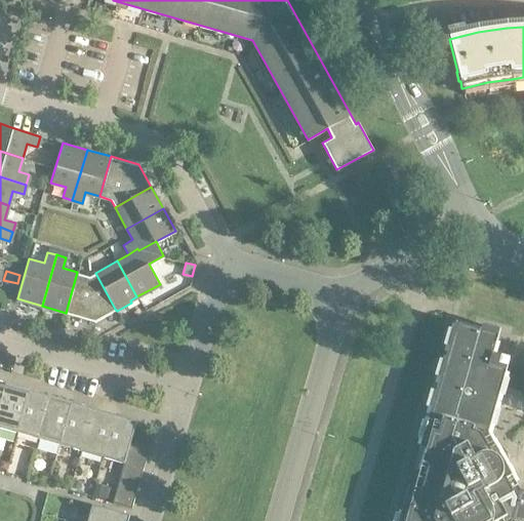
[(89,276),(77,272),(66,313),(94,321),(115,309),(95,273),(89,276)]
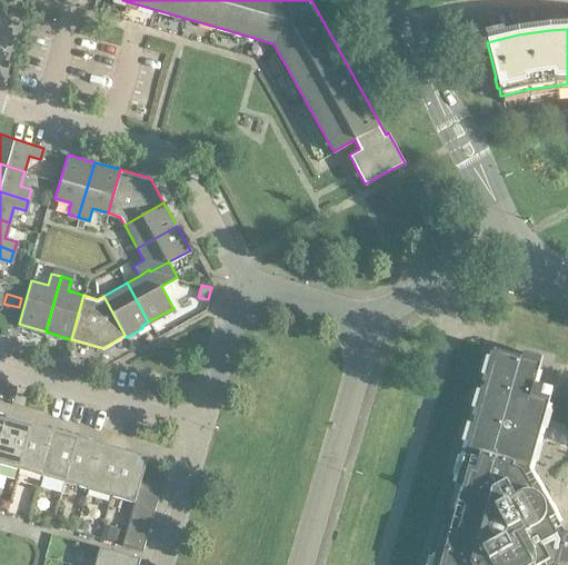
[(494,348),(490,358),(486,356),(481,374),(486,375),(481,392),(476,389),(471,407),(476,408),(471,424),(467,423),(461,440),(466,442),(461,457),(457,456),(452,474),(457,475),(455,484),(461,486),(447,535),(440,533),(436,548),(434,557),(428,556),(425,564),(567,564),(567,532),(561,531),(545,501),(547,499),(547,498),(548,498),(549,496),(549,494),(550,493),(550,491),(549,488),(549,487),(548,487),(547,485),(546,484),(544,484),(541,483),(540,483),(538,484),(537,484),(528,468),(530,461),(536,462),(540,444),(536,443),(540,426),(545,428),(550,410),(545,409),(551,387),(534,383),(541,355),(525,350),(522,357),(494,348)]
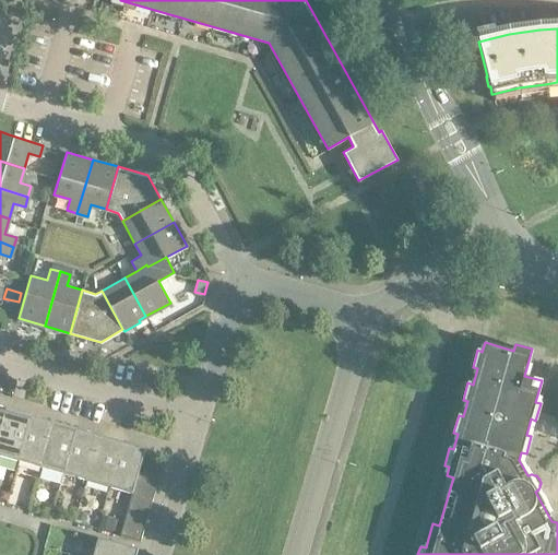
[(22,412),(7,408),(0,430),(0,452),(18,459),(30,416),(21,414),(22,412)]
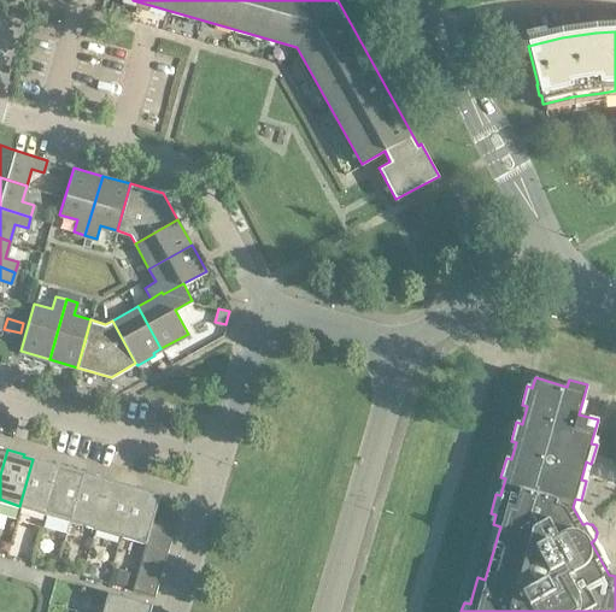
[(42,462),(33,459),(19,506),(45,513),(58,464),(42,459),(42,462)]
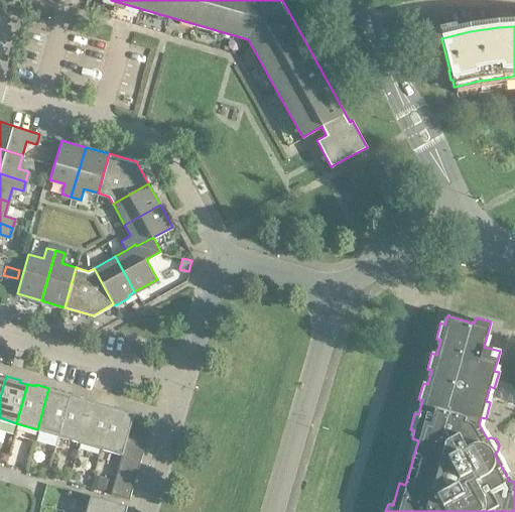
[(61,392),(48,388),(37,429),(57,435),(70,396),(61,394),(61,392)]
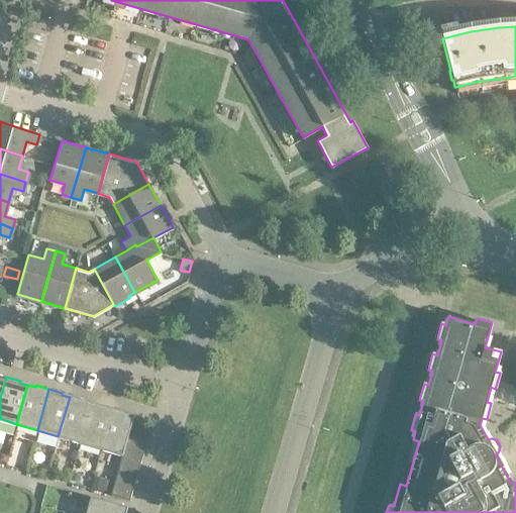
[(77,399),(70,397),(58,436),(79,442),(91,401),(78,397),(77,399)]
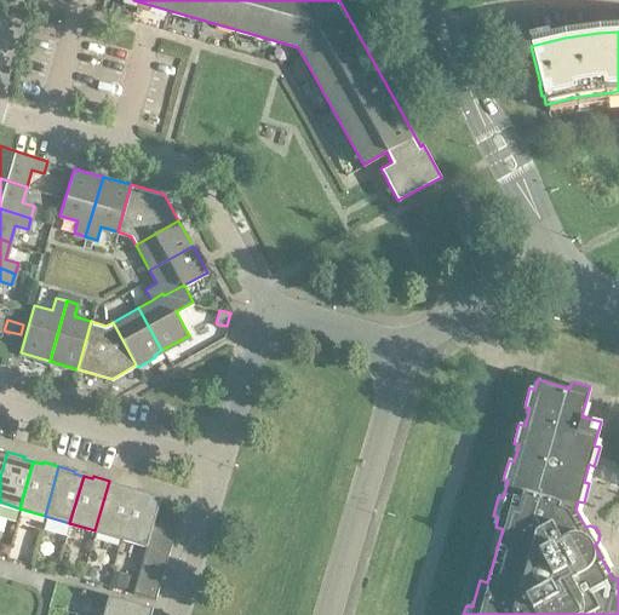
[(125,486),(109,481),(95,530),(120,538),(133,490),(124,488),(125,486)]
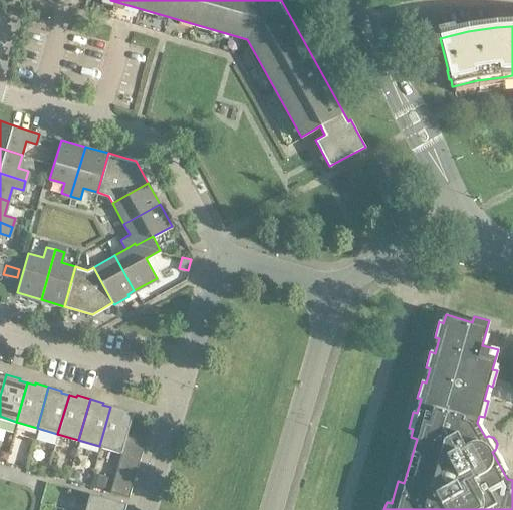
[(118,409),(110,407),(99,446),(120,452),(122,447),(124,440),(126,432),(133,411),(118,407),(118,409)]
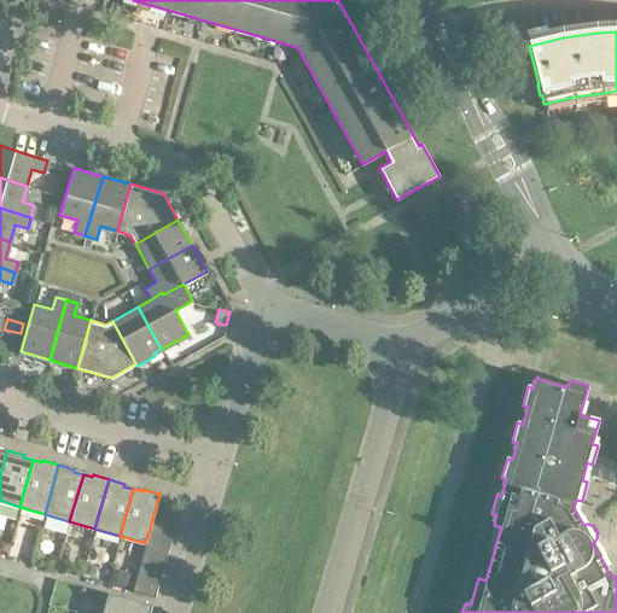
[(175,526),(152,519),(150,529),(172,535),(175,526)]
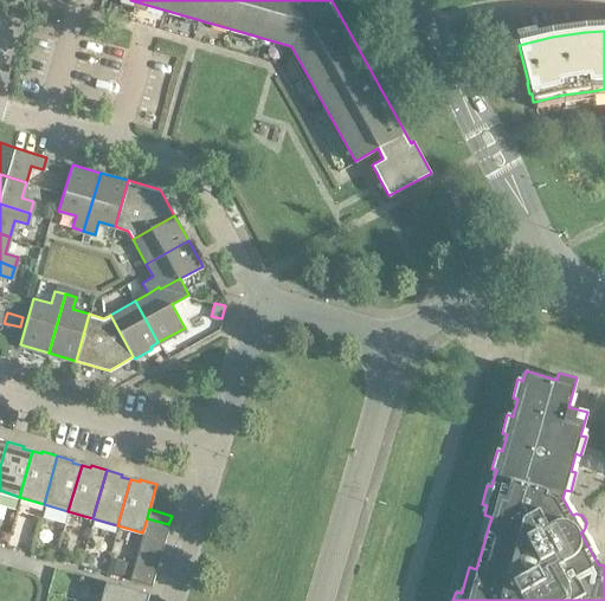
[(168,524),(147,518),(145,527),(166,532),(168,524)]
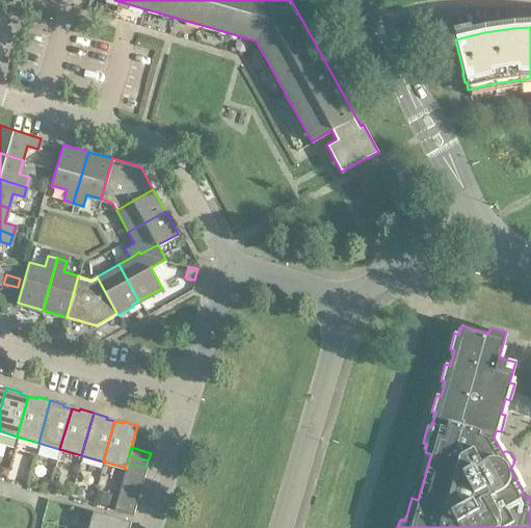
[(145,468),(127,463),(125,468),(125,470),(143,475),(145,468)]
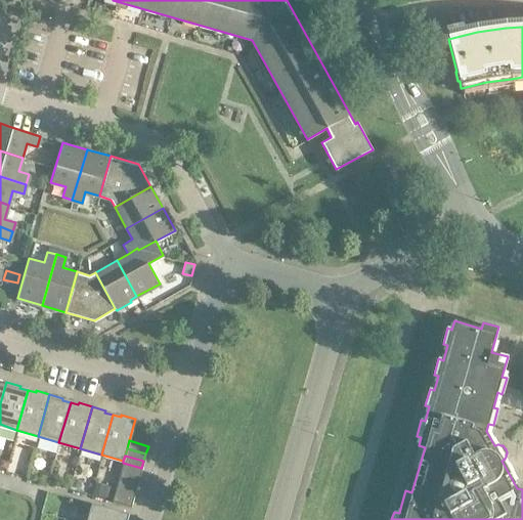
[(141,468),(123,463),(121,470),(139,476),(141,468)]
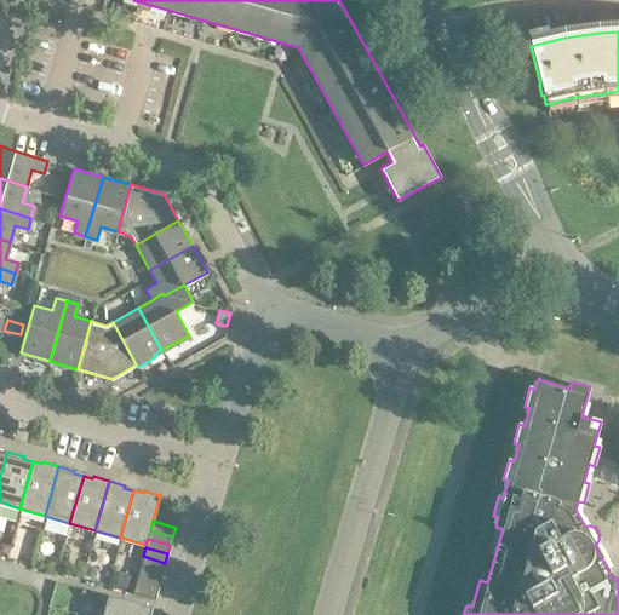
[(165,563),(143,556),(141,564),(162,572),(165,563)]
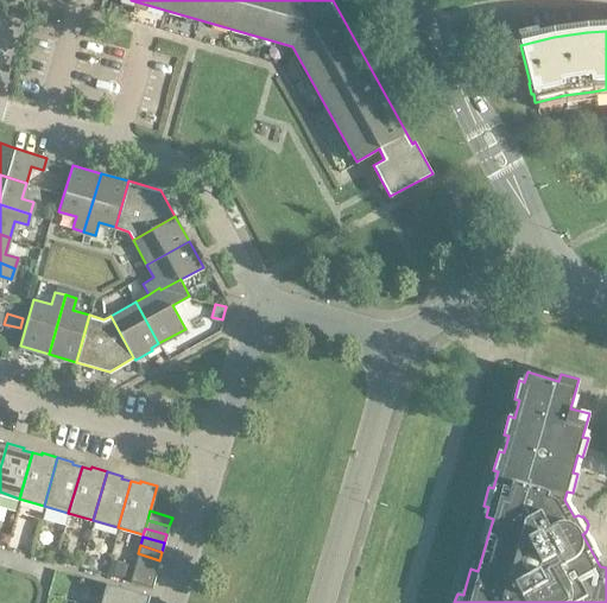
[(159,560),(138,553),(136,563),(157,569),(159,560)]
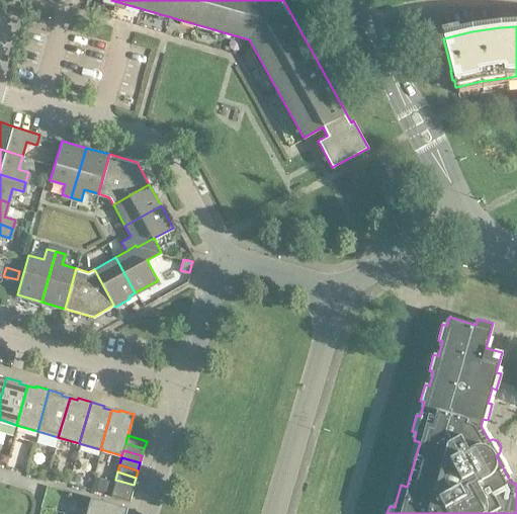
[(95,475),(91,488),(106,492),(110,480),(95,475)]
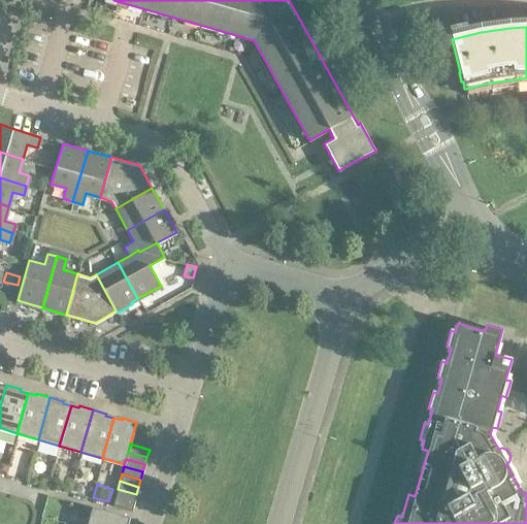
[(136,494),(118,489),(116,496),(134,501),(136,494)]
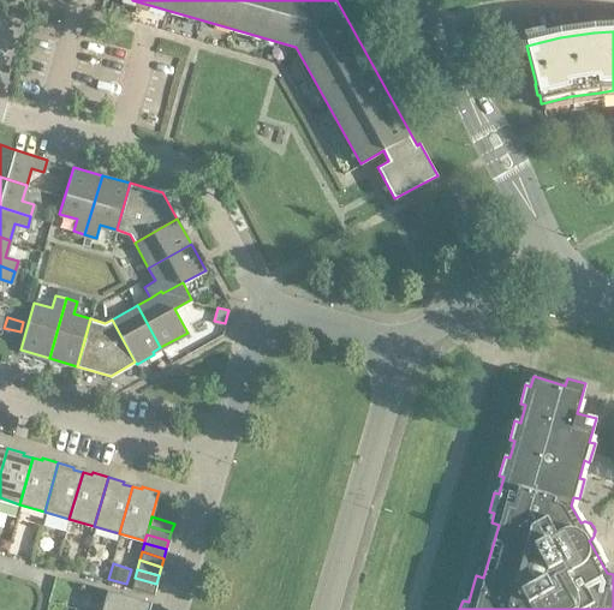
[(156,584),(135,578),(131,586),(154,592),(156,584)]
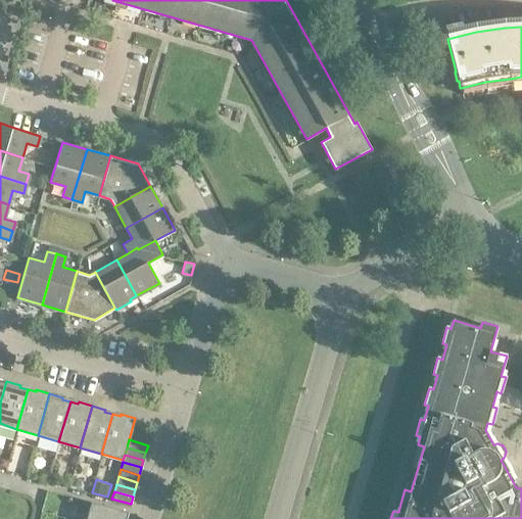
[(124,518),(127,511),(92,501),(86,518),(124,518)]
